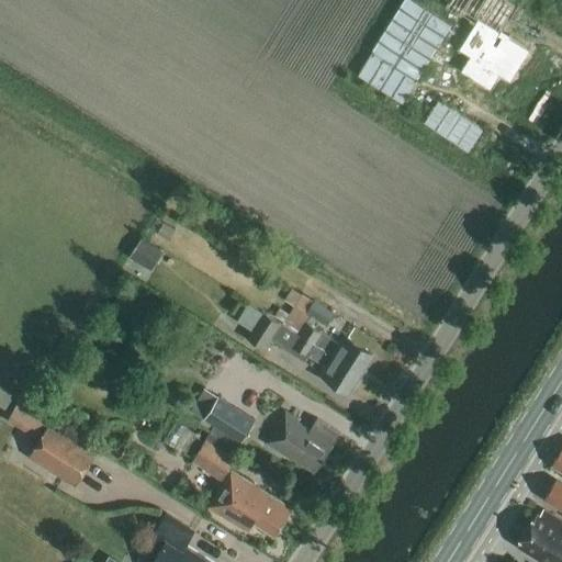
[(412,0),(405,0),(358,75),(403,103),(452,25),(412,0)]
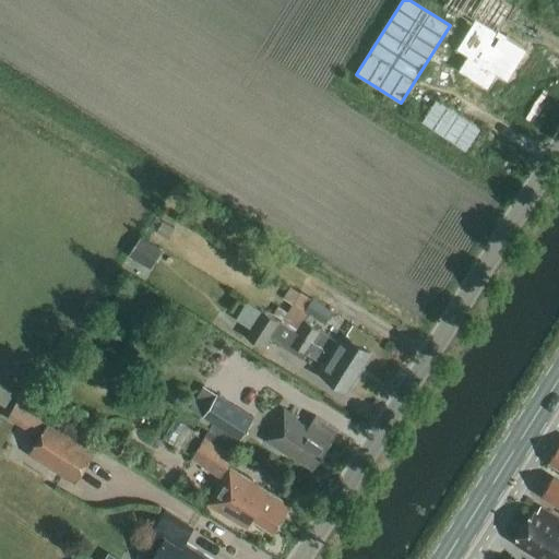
[(513,0),(448,0),(447,1),(475,19),(459,44),(470,50),(461,66),(490,84),(500,69),(511,75),(531,45),(499,25),(514,1),(513,0)]
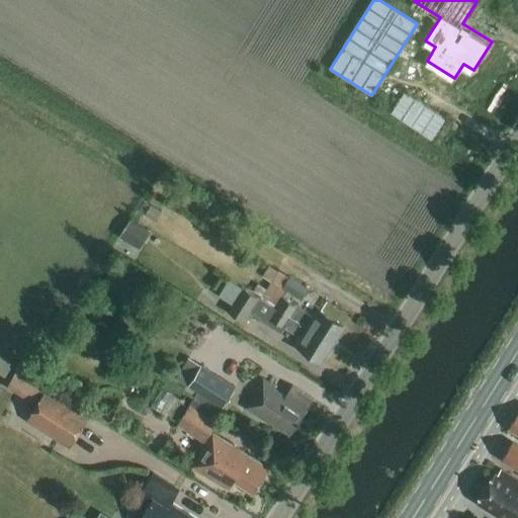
[(151,206),(145,217),(155,223),(161,212),(151,206)]
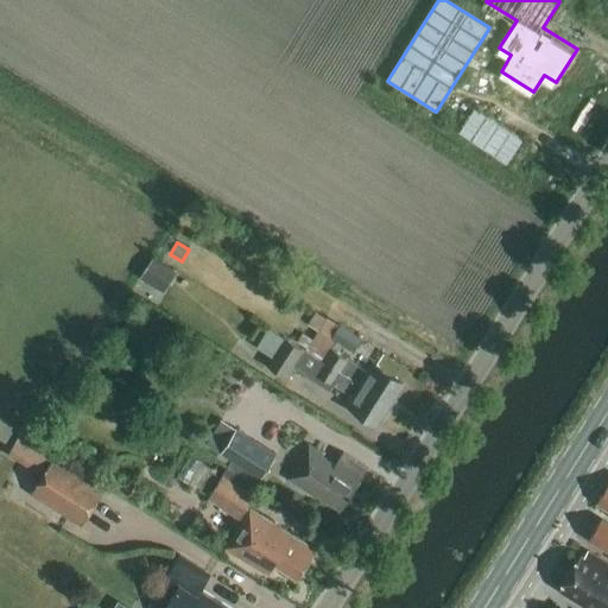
[(153,260),(144,278),(166,291),(177,273),(153,260)]
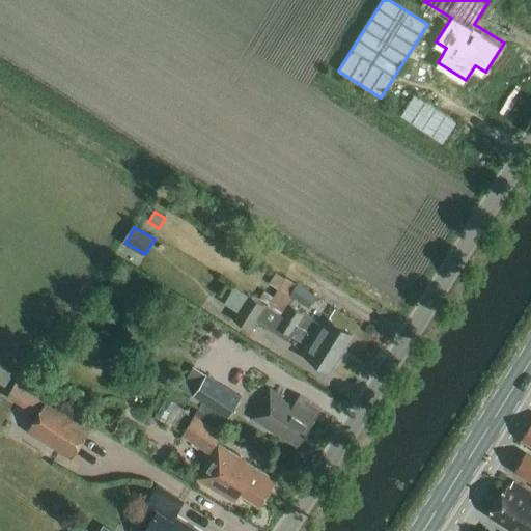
[(282,315),(288,305),(291,300),(309,310),(316,297),(286,278),(285,280),(276,275),(270,284),(279,290),(275,299),(264,292),(258,303),(282,315)]
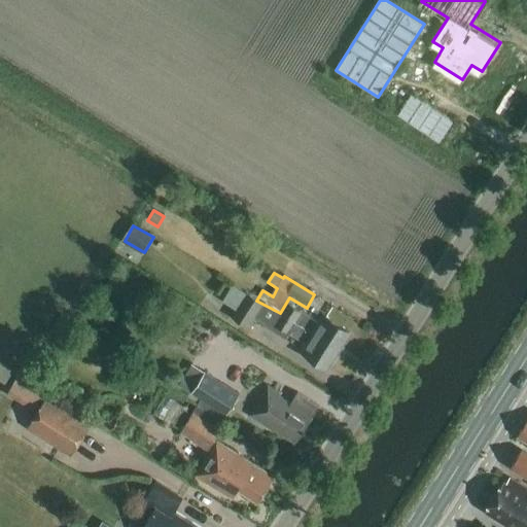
[(223,305),(236,312),(246,293),(234,287),(223,305)]
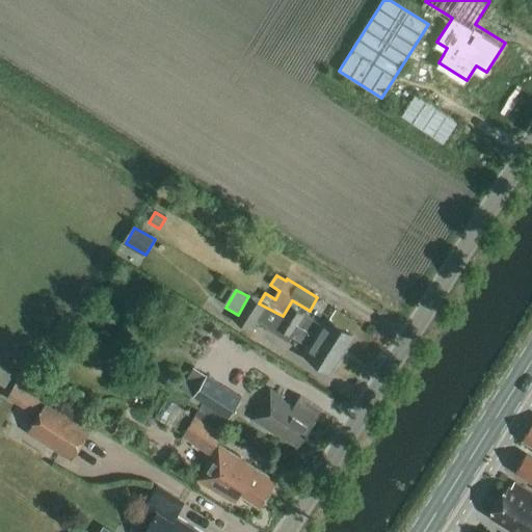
[(342,354),(283,316),(259,303),(248,296),(238,315),(233,322),(254,334),(260,323),(289,341),(291,338),(292,337),(307,347),(301,354),(330,373),(342,354)]
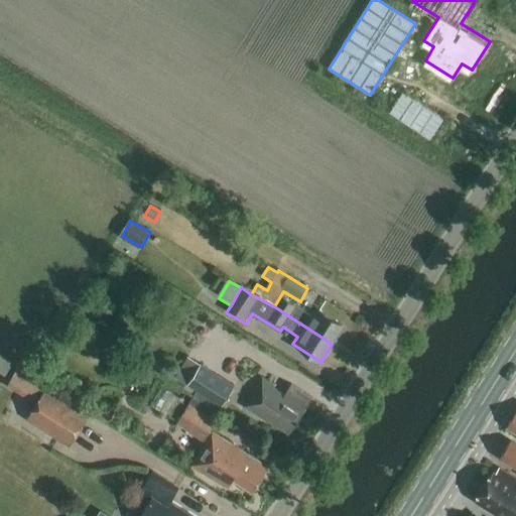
[(310,315),(280,296),(274,306),(332,344),(343,326),(315,308),(310,315)]
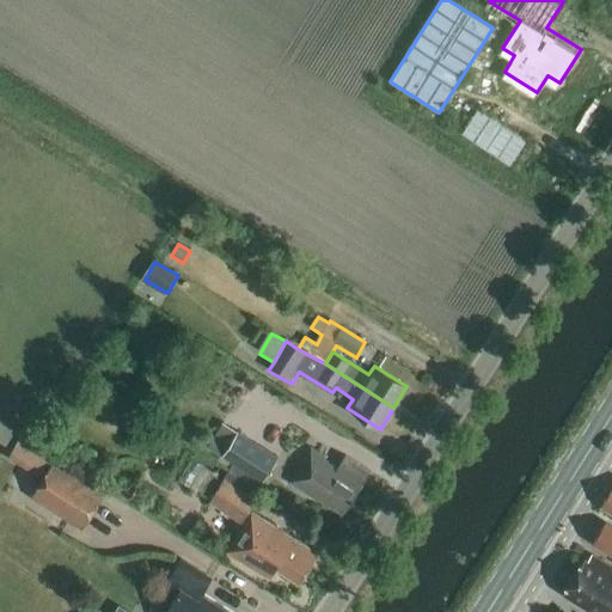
[(238,434),(222,458),(263,484),(277,460),(238,434)]
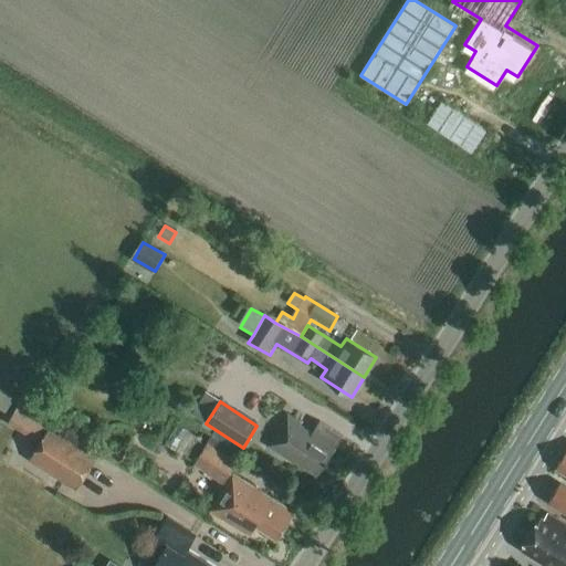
[(312,435),(300,427),(301,425),(287,416),(268,448),(317,479),(343,438),(320,422),(312,435)]
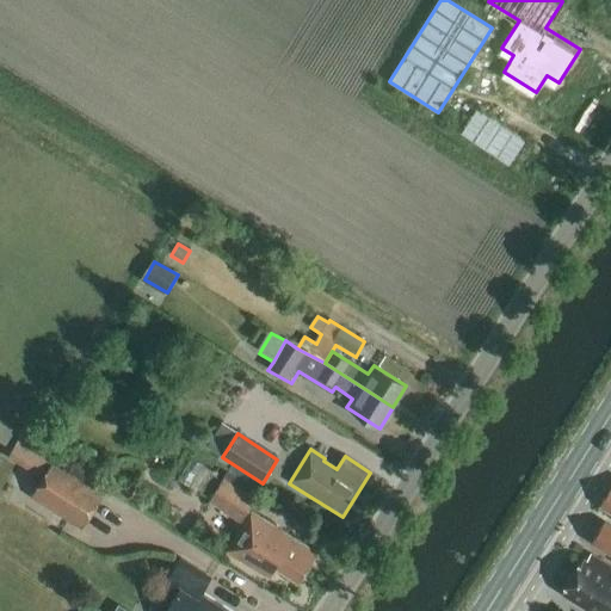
[(106,491),(67,464),(66,466),(55,460),(31,498),(80,530),(106,491)]
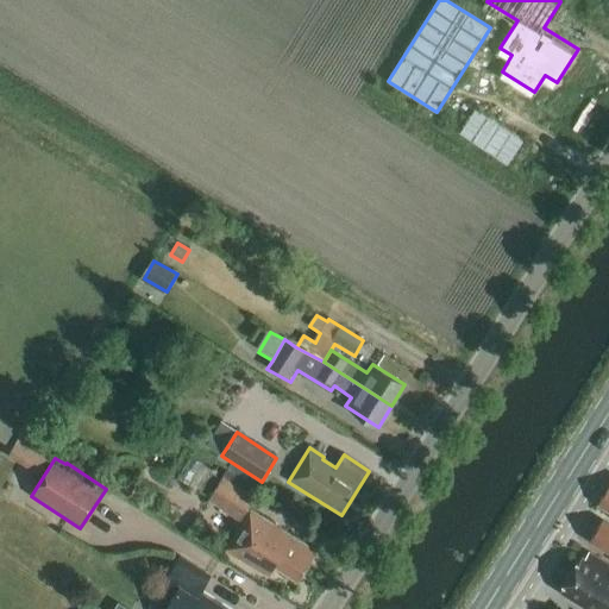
[(240,521),(261,490),(228,470),(209,501),(240,521)]
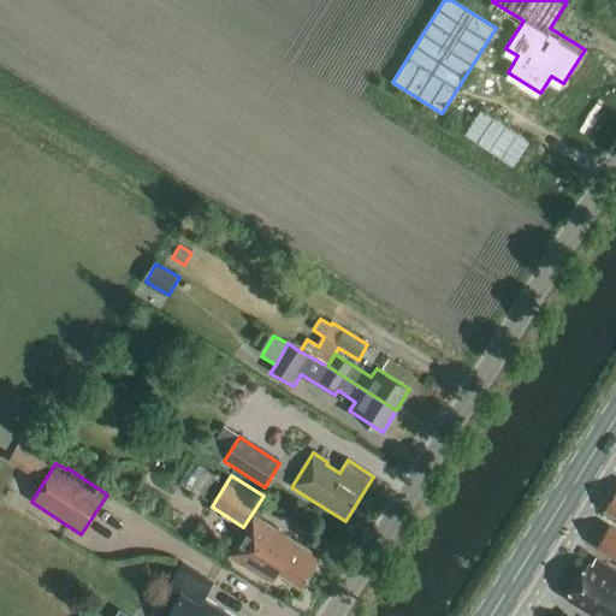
[(615,493),(605,511),(615,517),(615,493)]
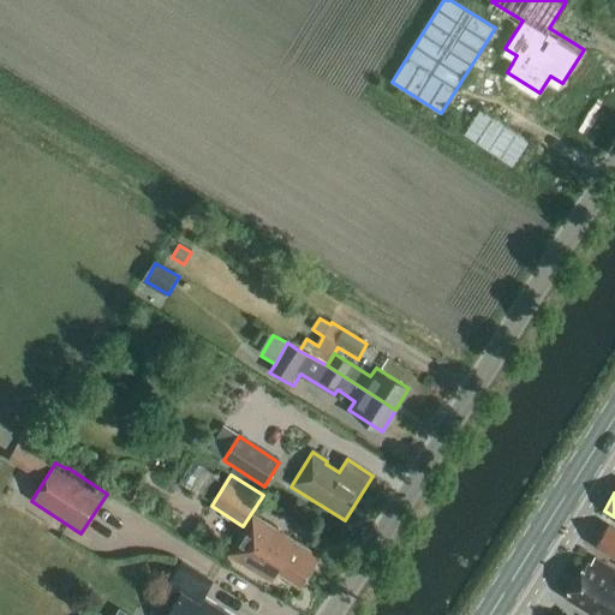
[(302,587),(318,559),(254,518),(228,557),(272,583),(278,573),(302,587)]
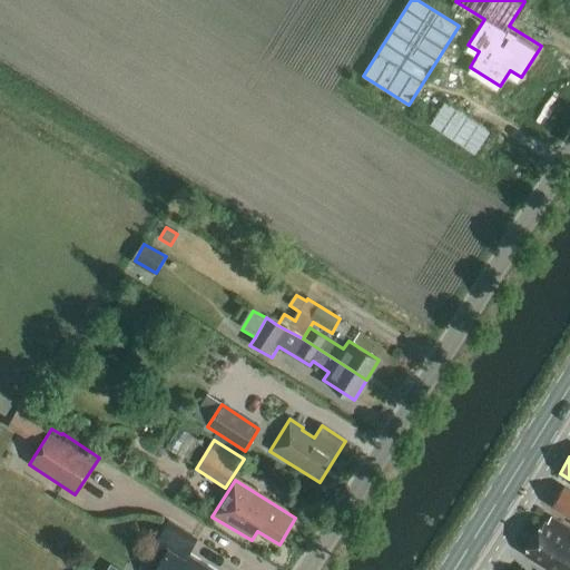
[(569,518),(569,491),(563,488),(551,507),(569,518)]
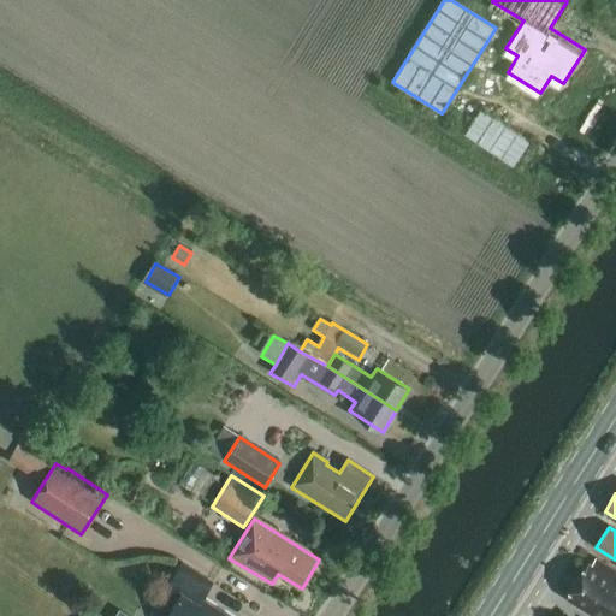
[(615,615),(615,572),(596,560),(591,566),(588,564),(566,599),(593,615),(615,615)]
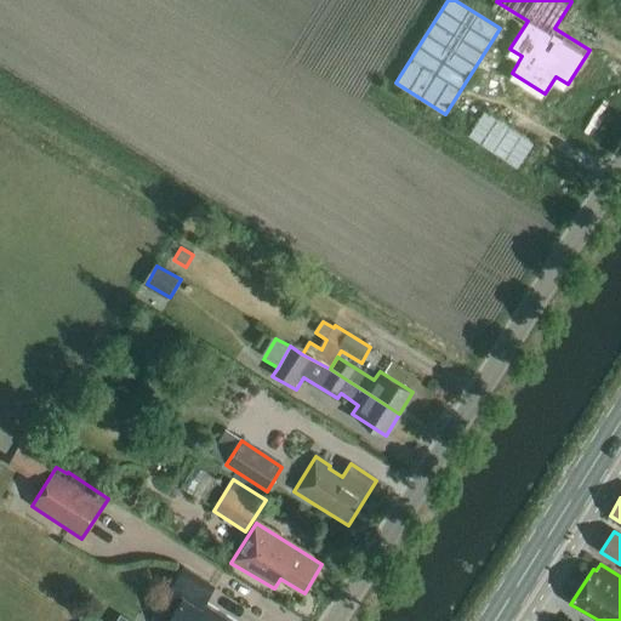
[(227,620),(204,607),(214,590),(183,571),(167,598),(180,605),(170,620),(227,620)]
